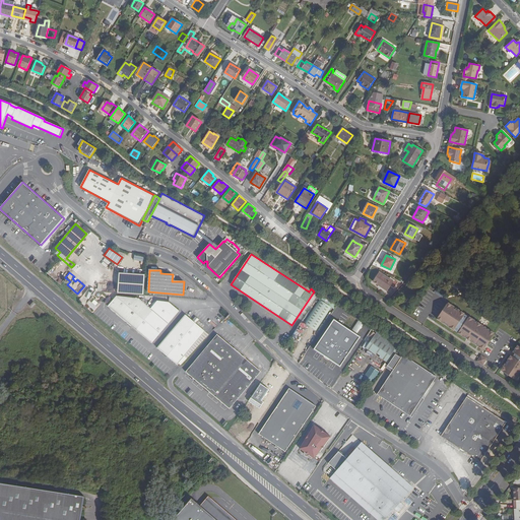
[(373,281),(387,291),(391,286),(394,288),(398,282),(390,277),(389,278),(379,272),(373,281)]
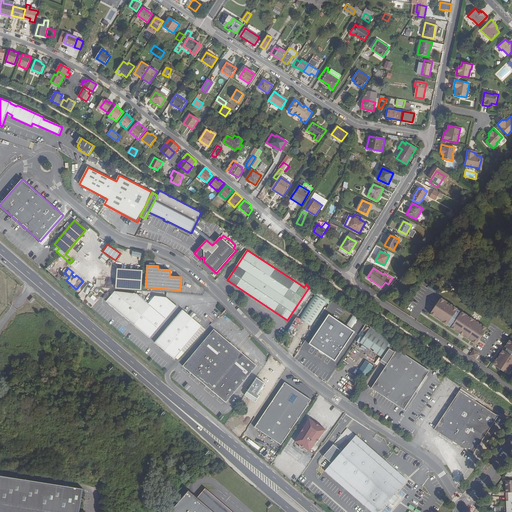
[(117,269),(116,289),(141,290),(143,271),(117,269)]
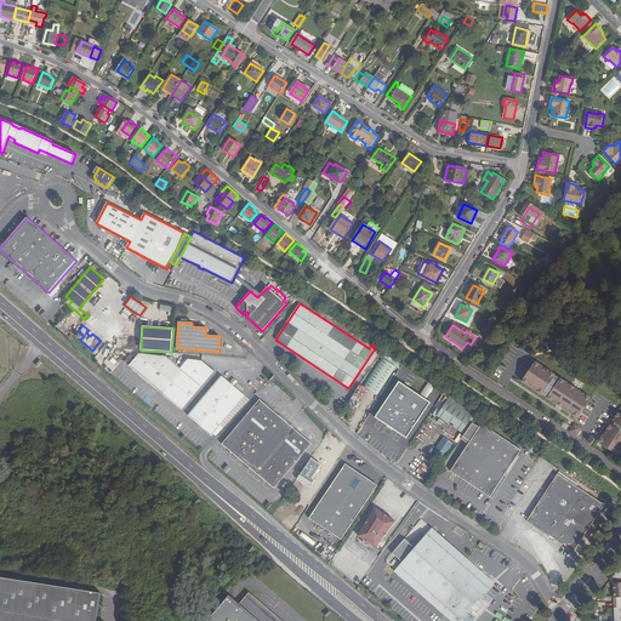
[(403,364),(382,351),(379,355),(382,358),(396,368),(399,369),(403,364)]
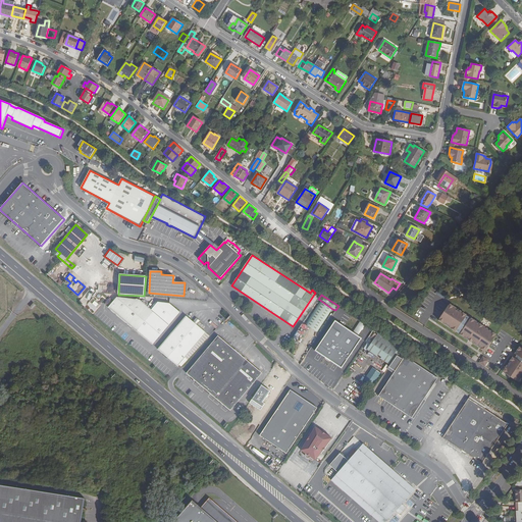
[(108,308),(153,345),(179,313),(168,303),(158,302),(152,309),(140,300),(117,297),(108,308)]
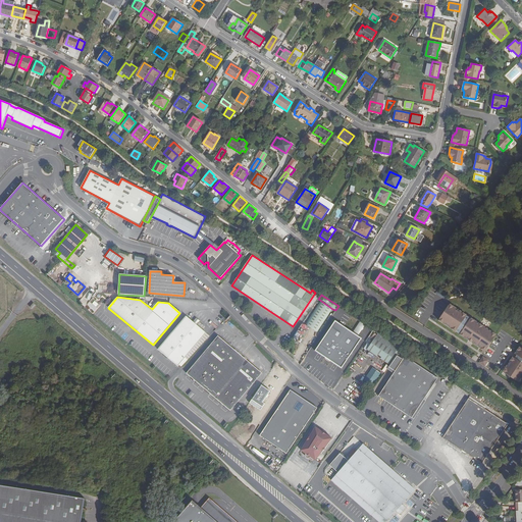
[(87,305),(94,311),(100,304),(94,299),(87,305)]
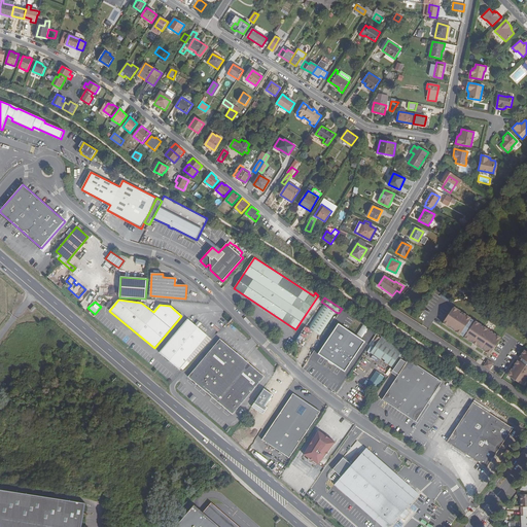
[(320,336),(336,312),(324,304),(309,327),(320,336)]
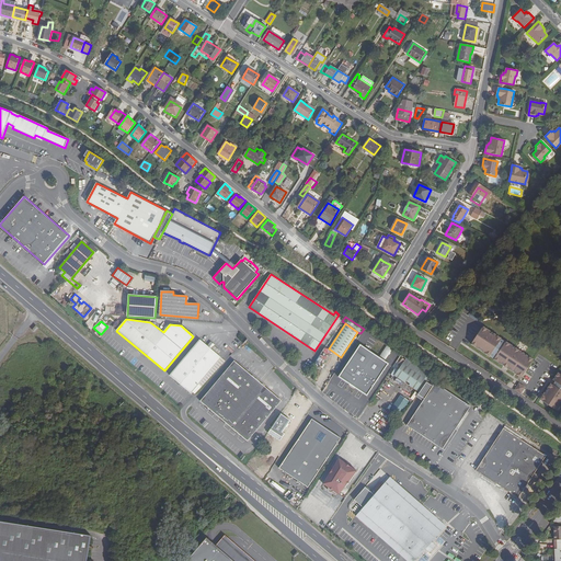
[(493,358),(521,377),(533,359),(505,341),(505,342),(501,339),(501,338),(483,325),(471,343),(490,355),(494,357),(493,358)]
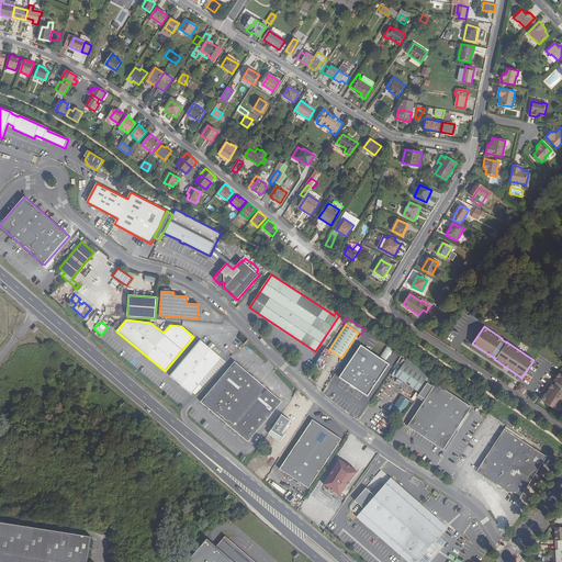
[(208,346),(201,340),(170,377),(191,394),(222,358),(212,350),(208,346)]
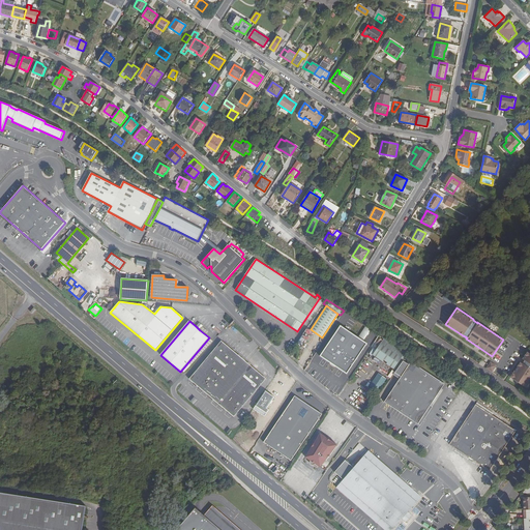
[(341,325),(321,354),(331,361),(337,365),(347,372),(366,344),(341,325)]
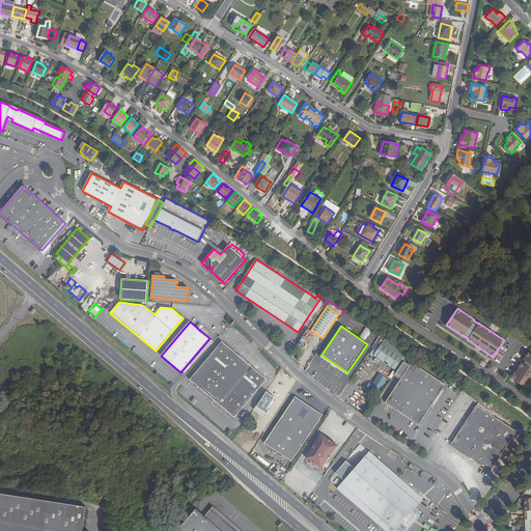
[(366,338),(371,330),(365,327),(361,335),(366,338)]
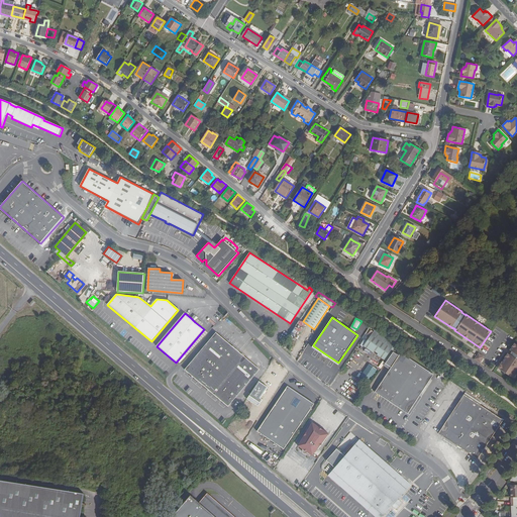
[(301,320),(289,331),(294,337),(306,326),(301,320)]
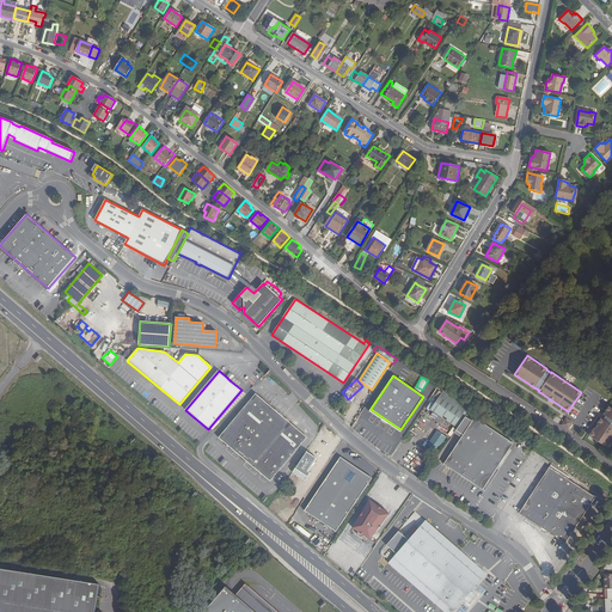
[(307,438),(256,393),(219,438),(270,482),(307,438)]
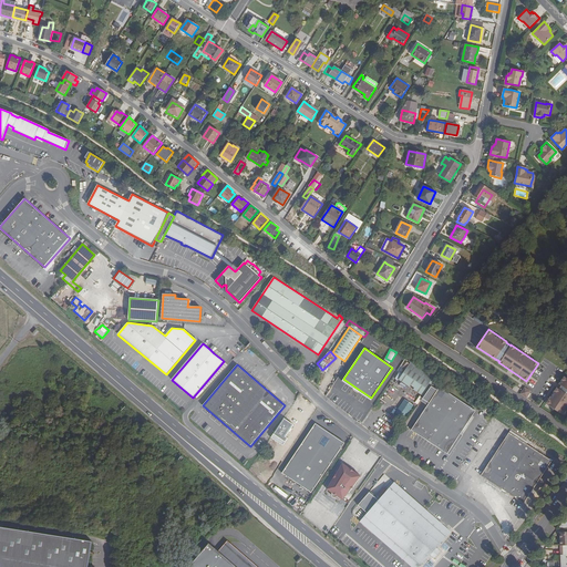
[(431,381),(409,366),(399,380),(421,394),(431,381)]
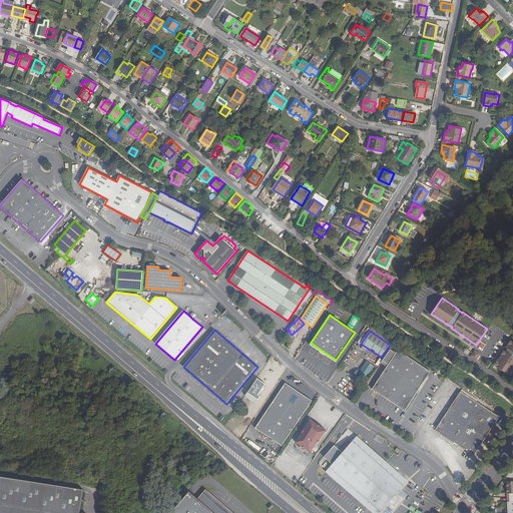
[(509,375),(512,369),(512,342),(510,341),(506,348),(508,349),(506,353),(504,351),(494,366),(509,375)]
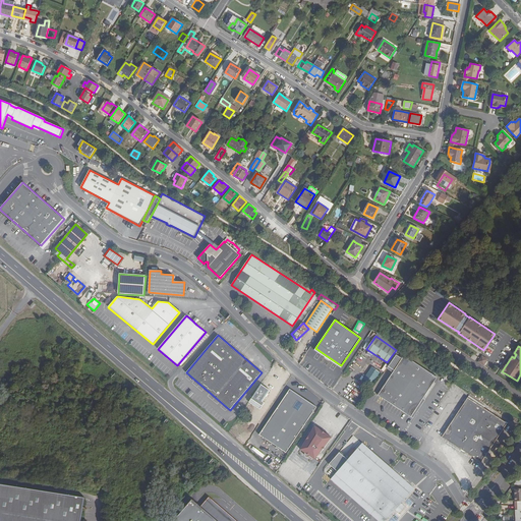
[(396,350),(387,362),(390,364),(396,355),(398,352),(396,350)]
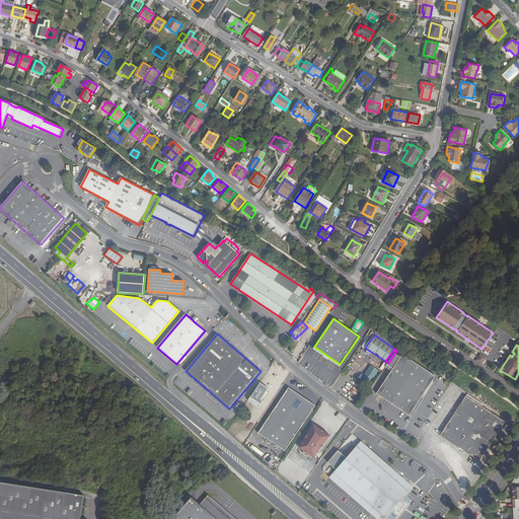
[(410,416),(435,376),(402,354),(400,358),(392,368),(376,393),(410,416)]
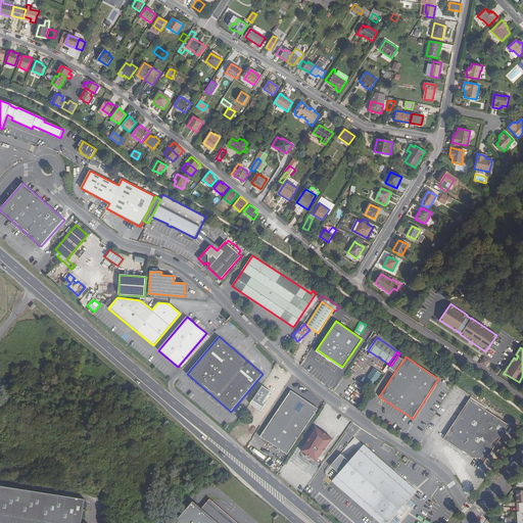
[(390,368),(395,371),(403,361),(397,357),(391,366),(390,368)]
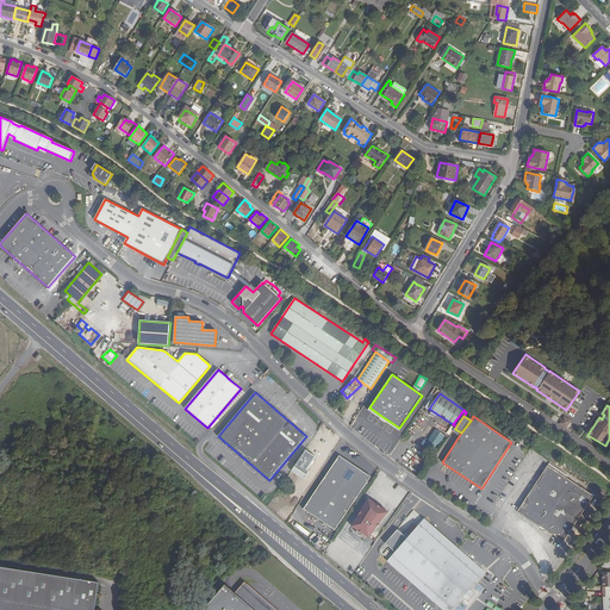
[(560,423),(566,428),(571,421),(565,417),(560,423)]
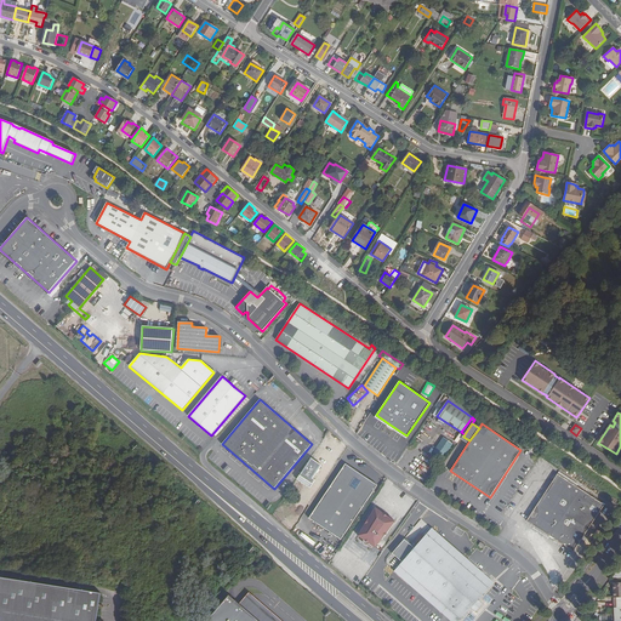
[(433,451),(443,457),(453,443),(442,437),(433,451)]
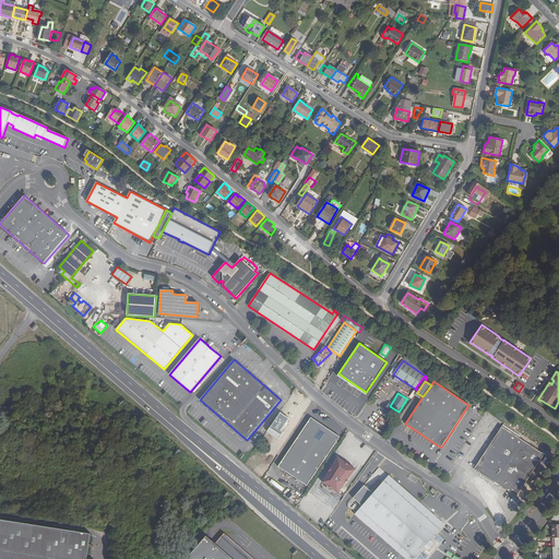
[(471,406),(468,405),(441,448),(443,449),(471,406)]
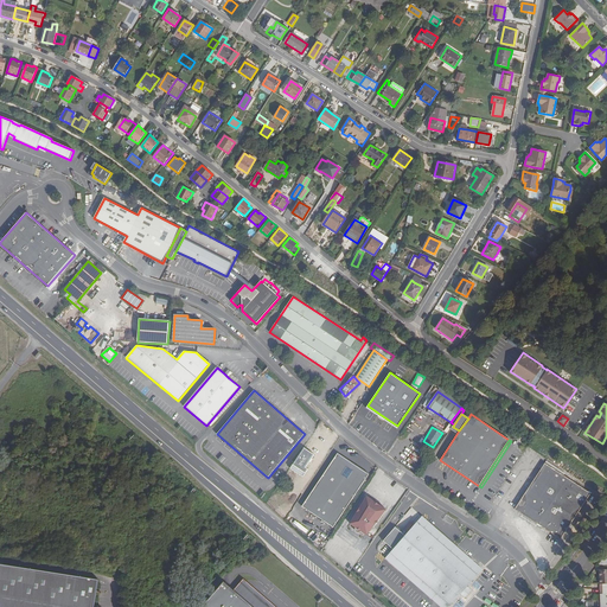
[(369,474),(338,453),(301,506),(330,525),(333,528),(369,474)]
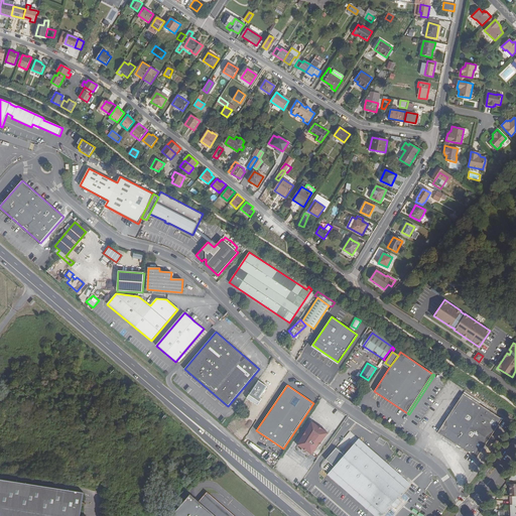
[(129,387),(122,395),(126,399),(133,390),(129,387)]
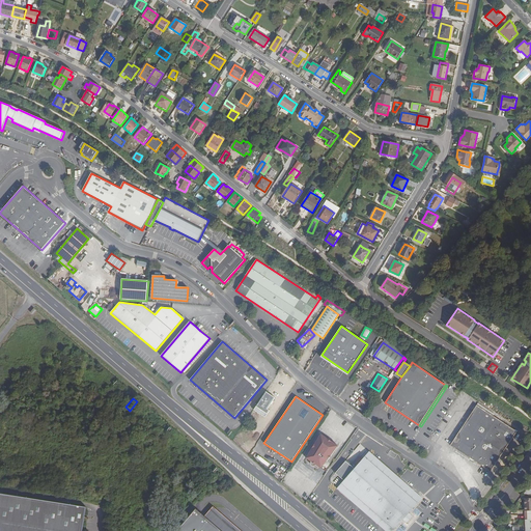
[(266,418),(273,406),(264,400),(257,411),(260,413),(259,414),(266,418)]
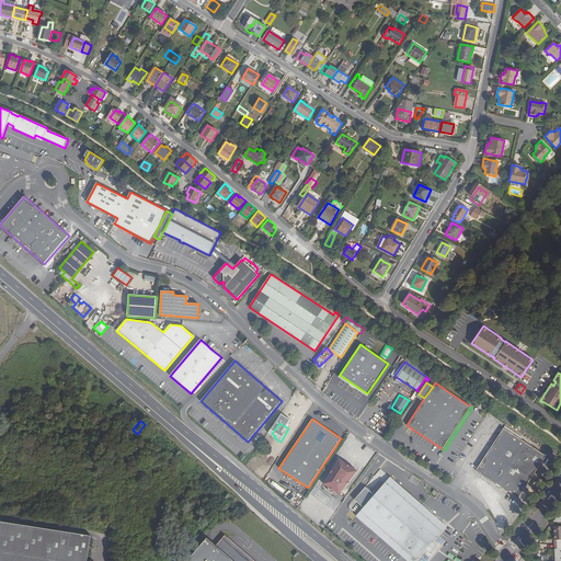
[(546,456),(503,428),(476,470),(518,499),(546,456)]
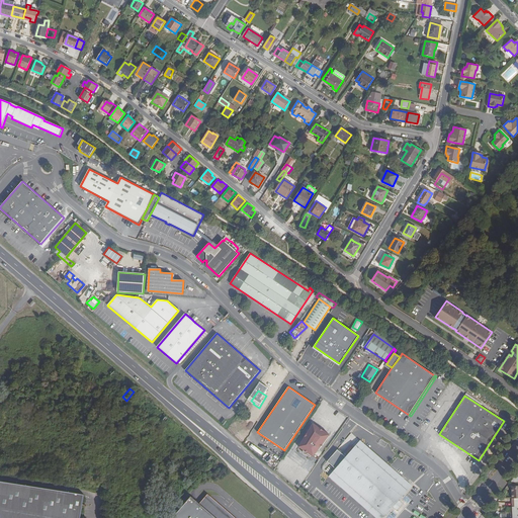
[(327,435),(313,426),(297,448),(312,457),(327,435)]
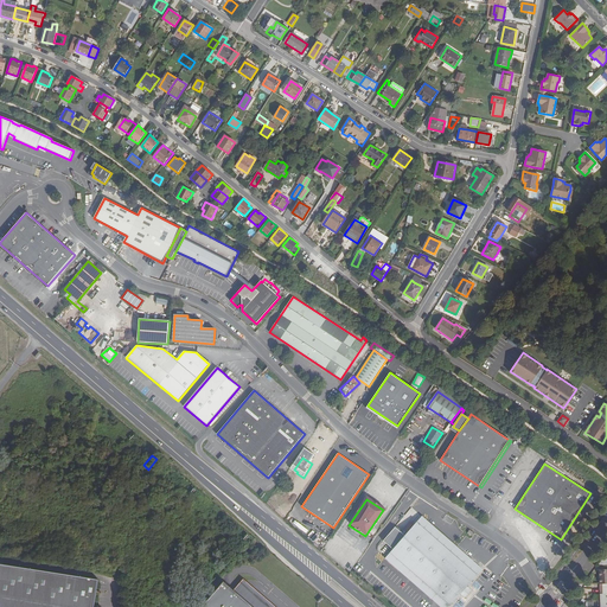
[(394,547),(385,557),(441,606),(448,606),(461,593),(465,596),(472,589),(467,585),(483,568),(422,513),(404,534),(394,547)]
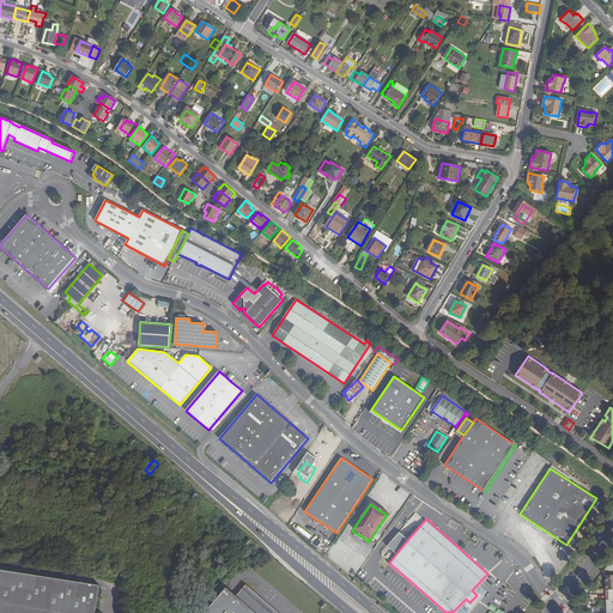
[(398,552),(408,539),(399,530),(387,544),(398,552)]
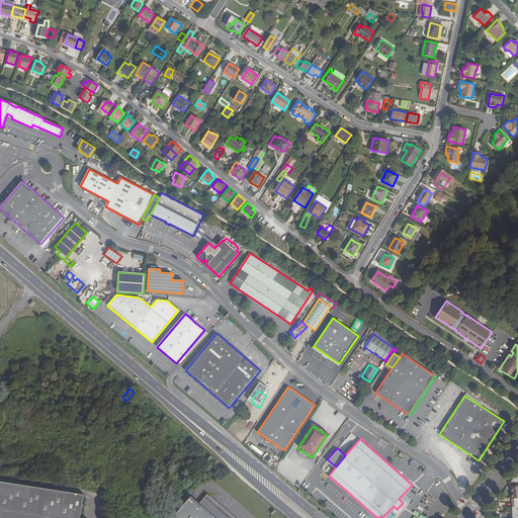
[(82,517),(86,494),(0,481),(0,517),(82,517)]
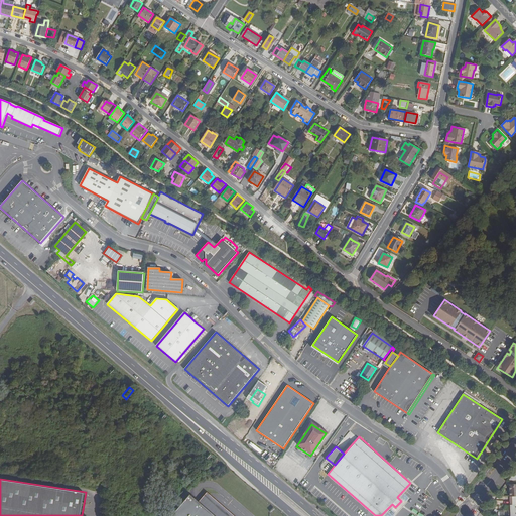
[(201,499),(199,502),(189,495),(170,515),(235,515),(207,492),(201,499)]
